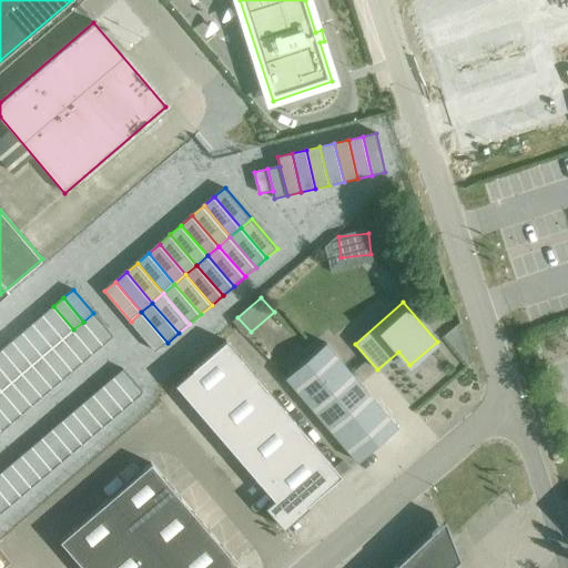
[(53,306),(43,315),(63,338),(73,330),(53,306)]
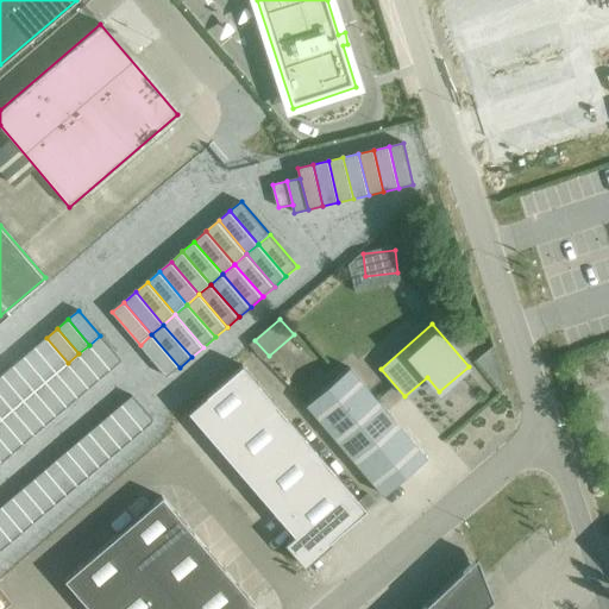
[(151,334),(140,345),(168,377),(180,368),(151,334)]
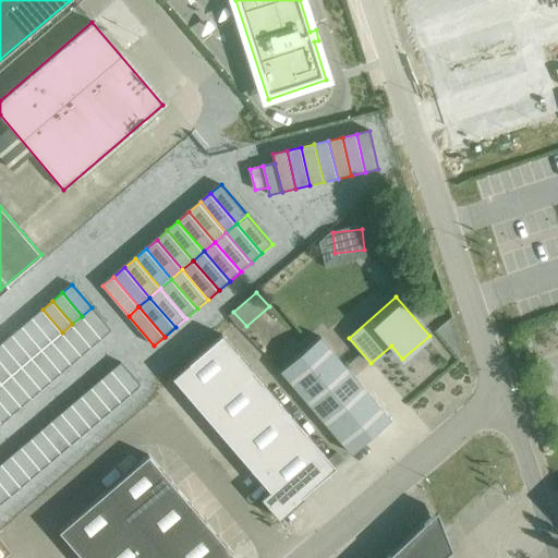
[(92,307),(82,316),(102,339),(111,330),(92,307)]
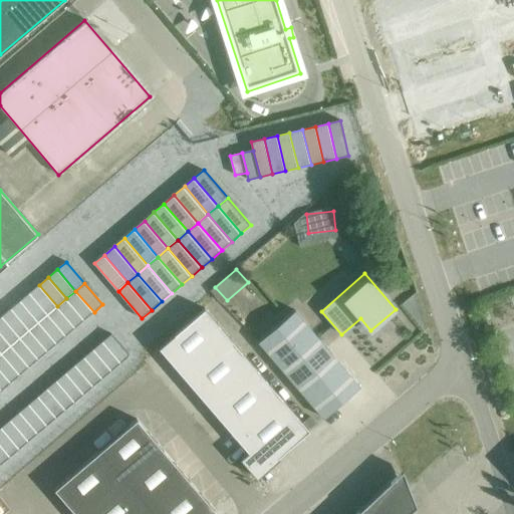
[(39,285),(30,293),(48,314),(57,306),(39,285)]
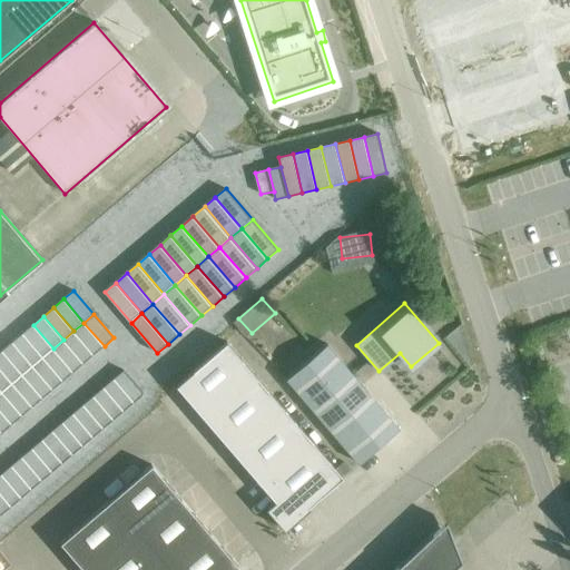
[(84,323),(74,331),(94,355),(105,346),(84,323)]
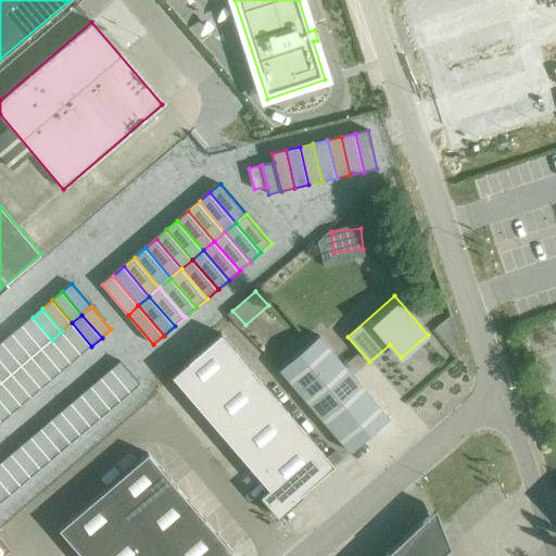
[(33,317),(23,325),(42,349),(52,340),(33,317)]
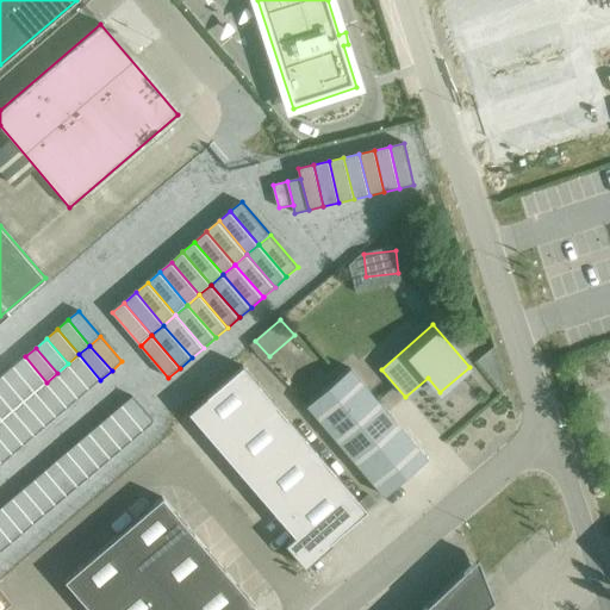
[(79,354),(68,363),(89,388),(100,380),(79,354)]
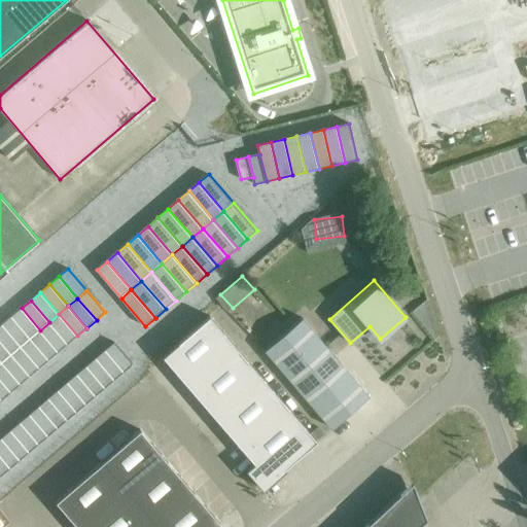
[(22,308),(11,316),(31,338),(40,330),(22,308)]
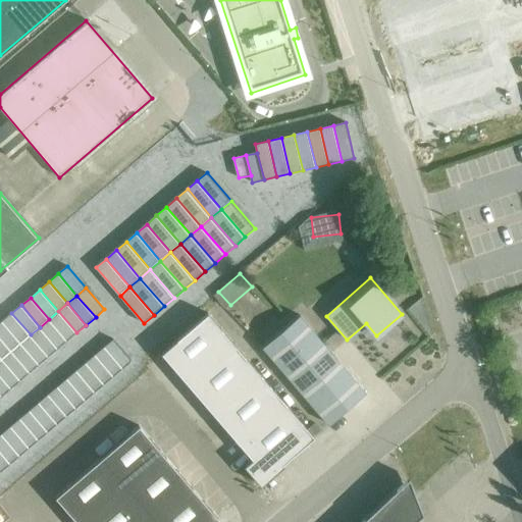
[(58,311),(49,319),(67,341),(76,332),(58,311)]
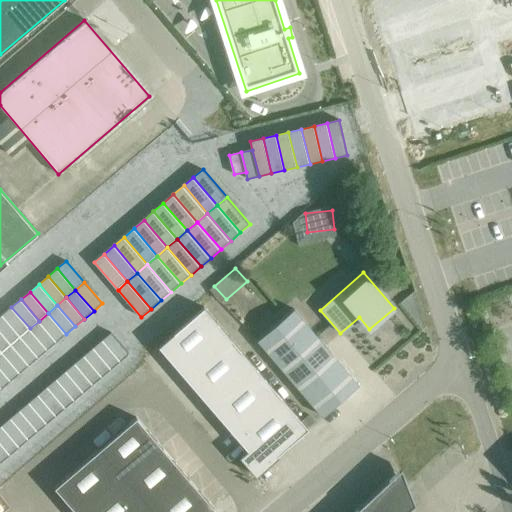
[(11,307),(2,315),(20,336),(30,328),(11,307)]
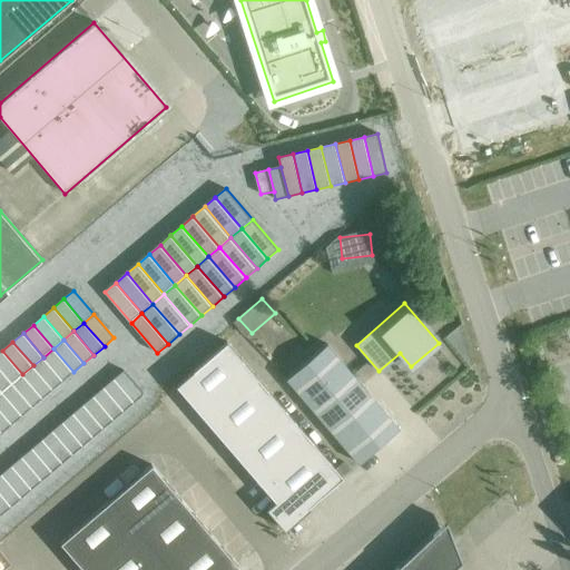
[(193,371),(176,385),(177,386),(205,419),(255,375),(227,342),(193,371)]
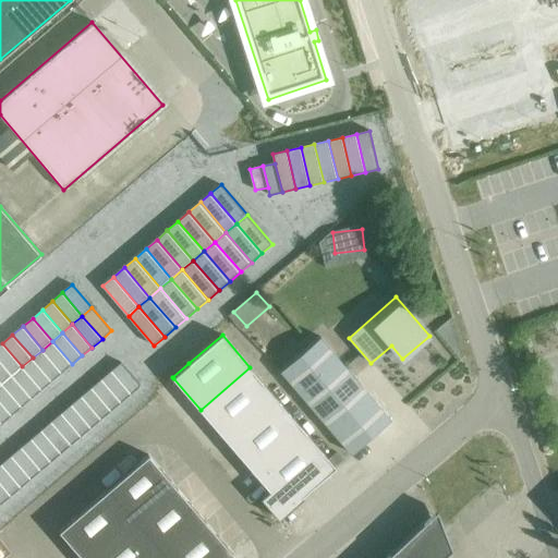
[(390,420),(319,337),(280,371),(351,453),(390,420)]
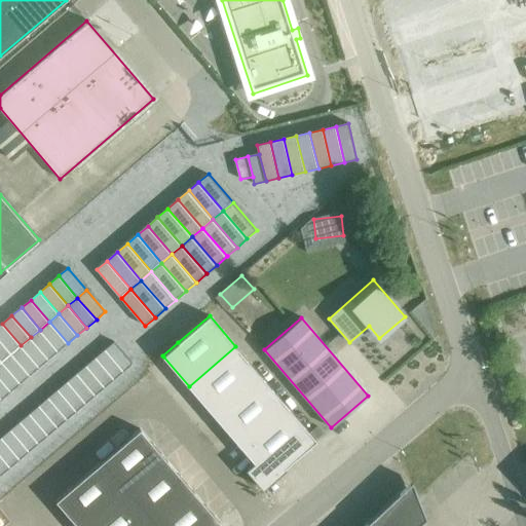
[(49,322),(40,330),(59,351),(68,343),(49,322)]
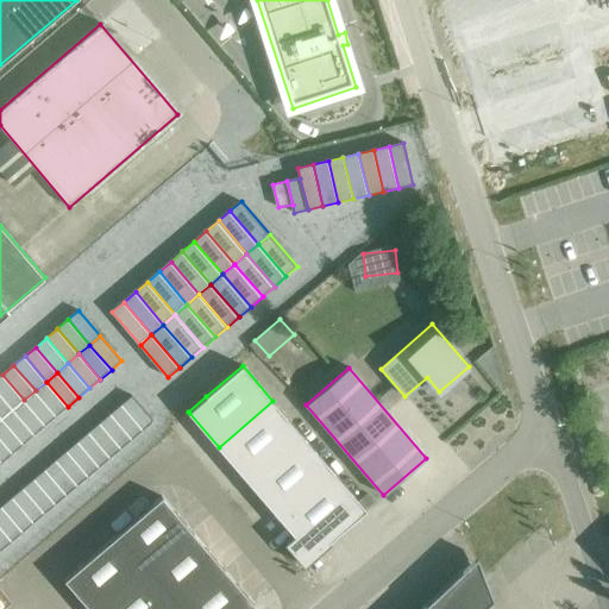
[(2,375),(0,376),(0,393),(13,409),(24,400),(2,375)]
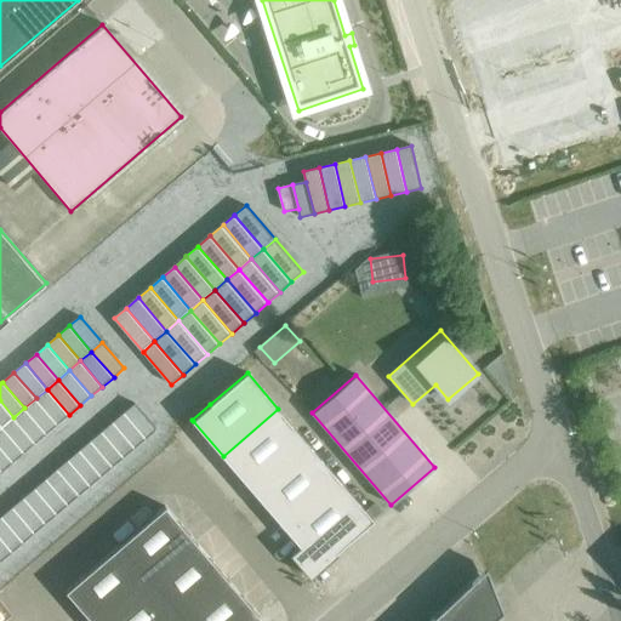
[(47,389),(36,398),(58,425),(69,415),(47,389)]
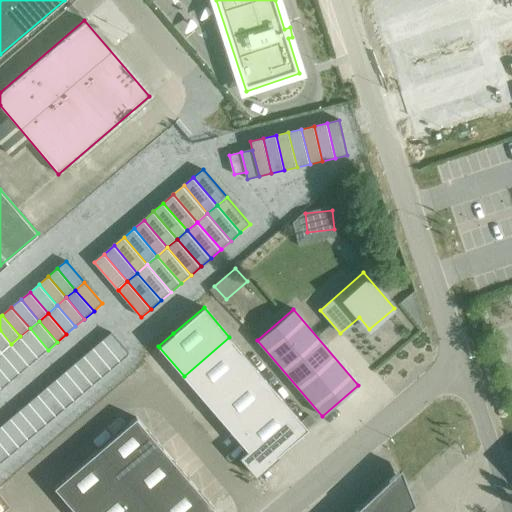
[(30,328),(20,336),(38,358),(48,350),(30,328)]
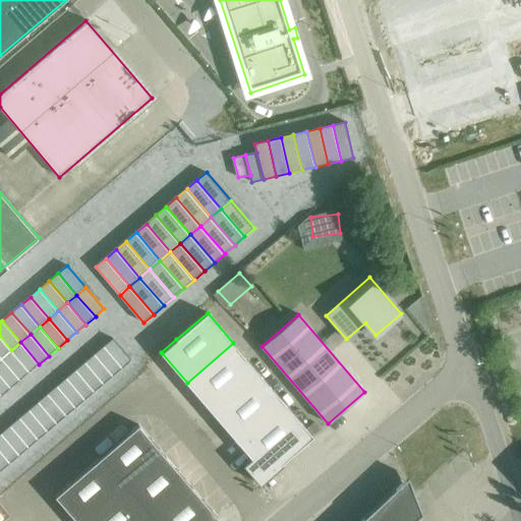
[(0,336),(0,355),(2,358),(11,350),(0,336)]
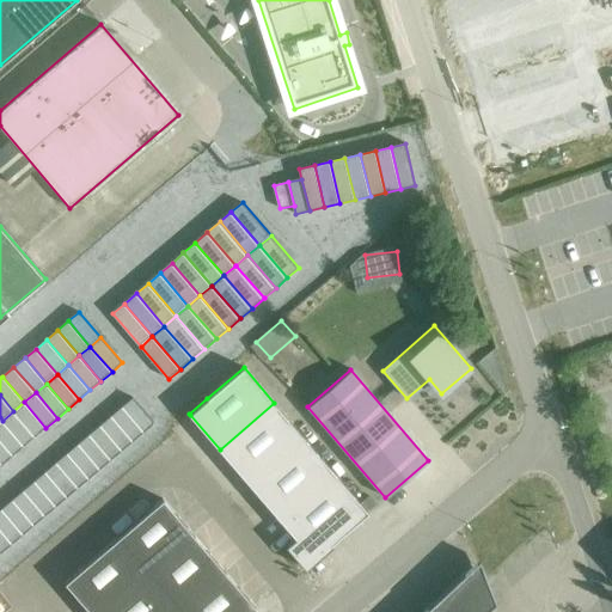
[(134,397),(123,407),(145,433),(155,423),(134,397)]
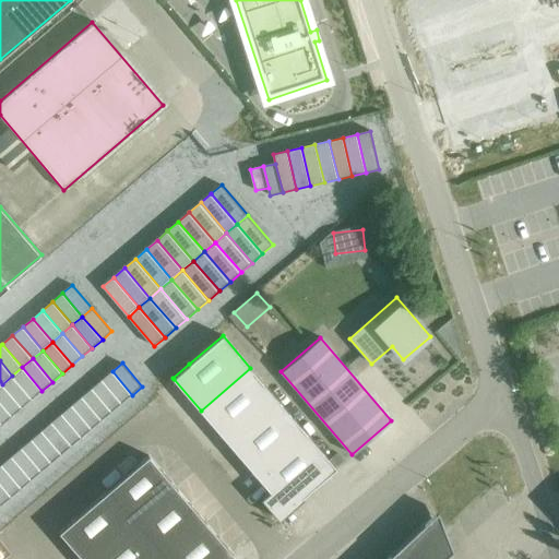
[(22,367),(12,376),(32,399),(42,391),(22,367)]
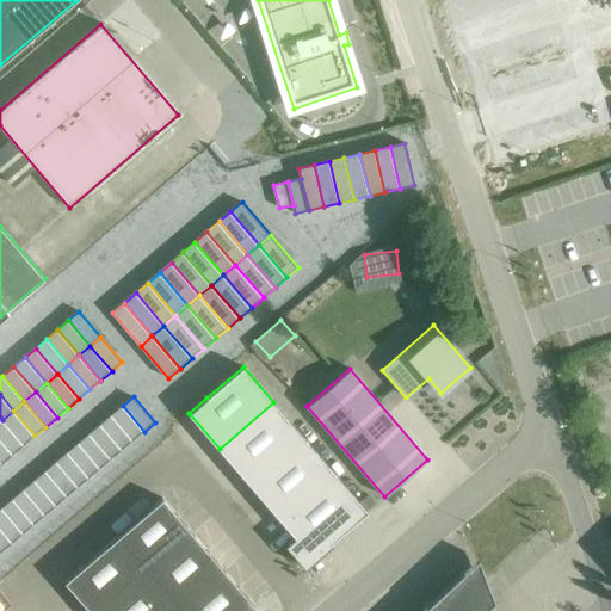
[(273,402),(220,449),(251,486),(304,438),(273,402)]
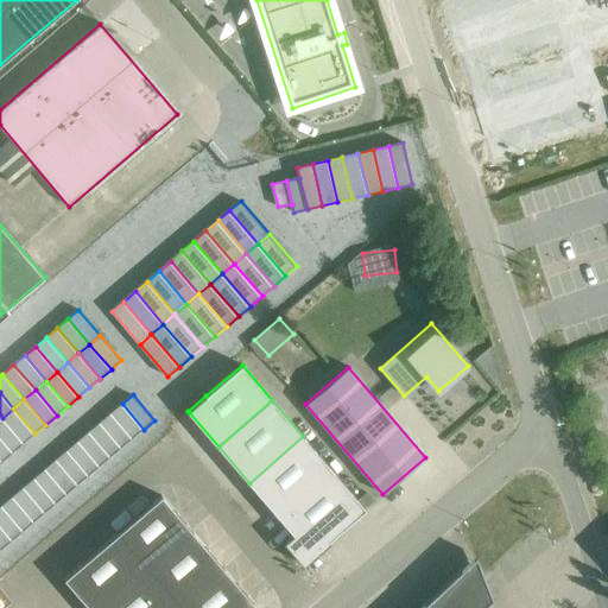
[(122,404),(112,413),(133,439),(144,430),(122,404)]
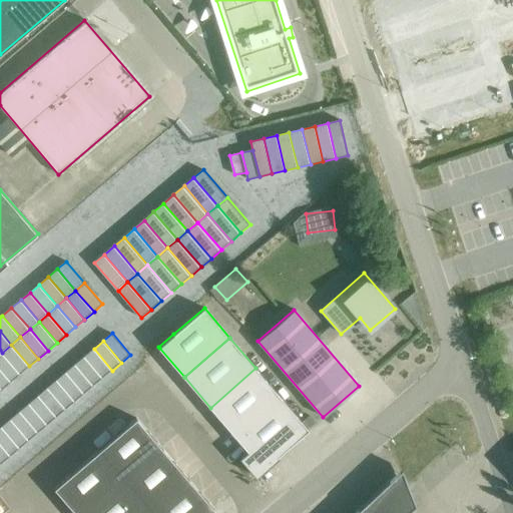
[(11,345),(2,353),(20,374),(29,366),(11,345)]
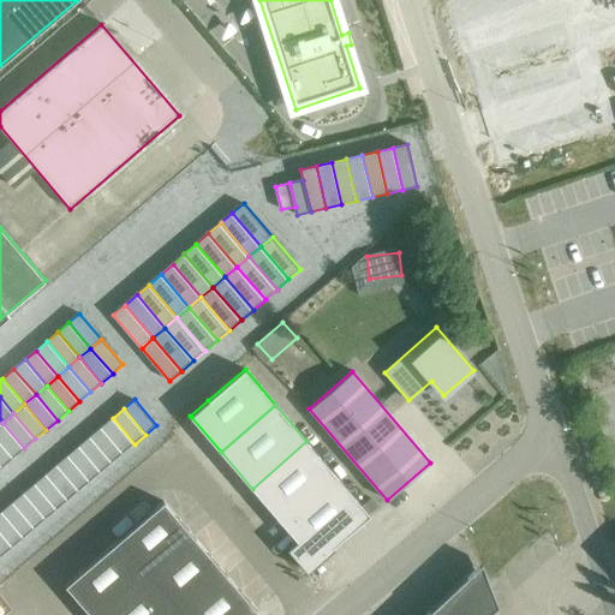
[(113,418),(102,428),(124,453),(135,445),(113,418)]
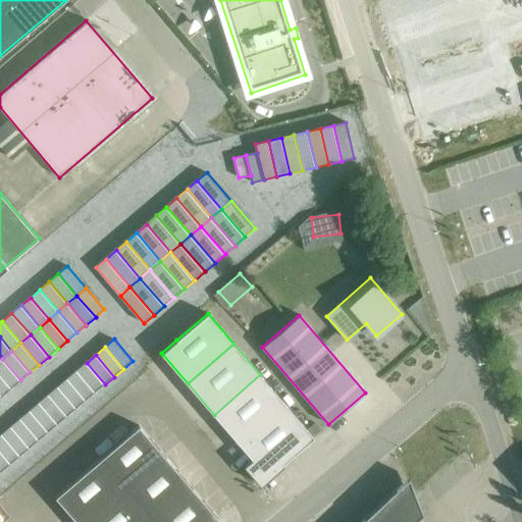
[(2,359),(0,360),(0,375),(11,388),(20,380),(2,359)]
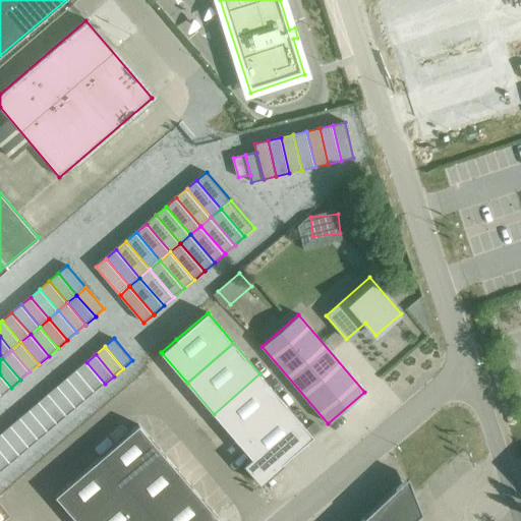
[(87,362),(76,370),(96,392),(105,384),(87,362)]
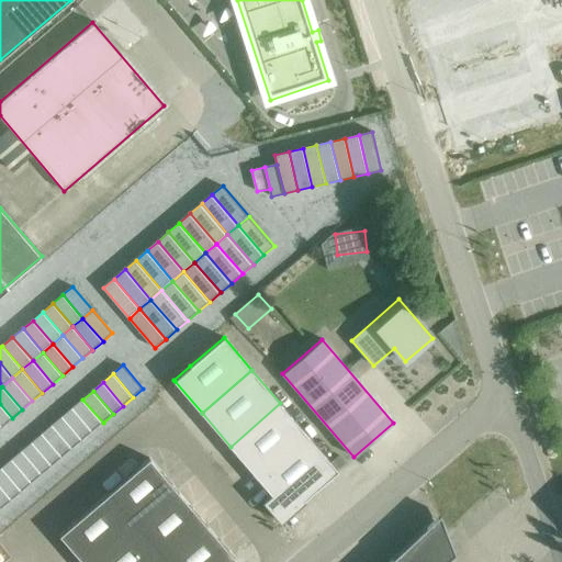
[(82,400),(72,407),(93,431),(103,423),(82,400)]
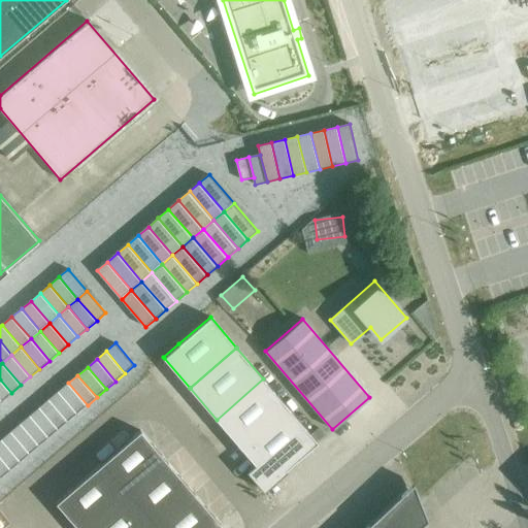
[(263,378),(217,420),(243,451),(290,410),(263,378)]
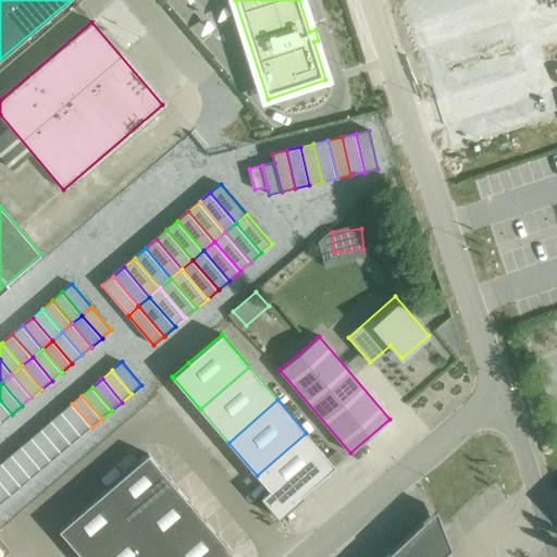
[(0,400),(0,420),(2,423),(12,415),(0,400)]
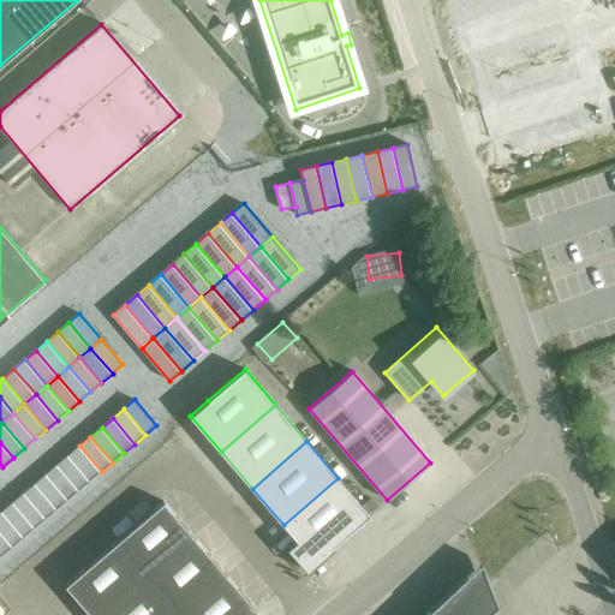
[(79,446),(69,455),(90,482),(102,472),(79,446)]
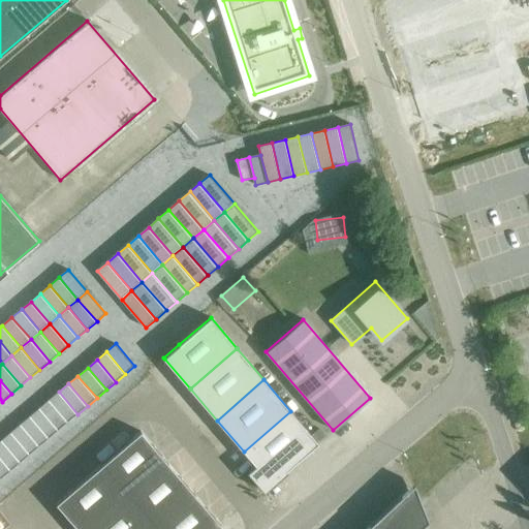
[(59,392),(50,400),(68,423),(78,414),(59,392)]
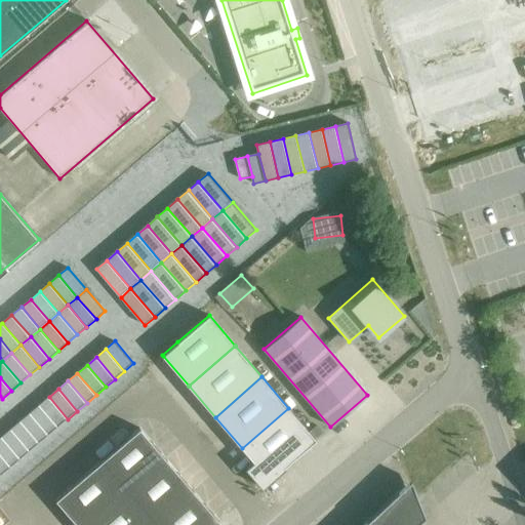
[(49,397),(40,405),(58,427),(68,419),(49,397)]
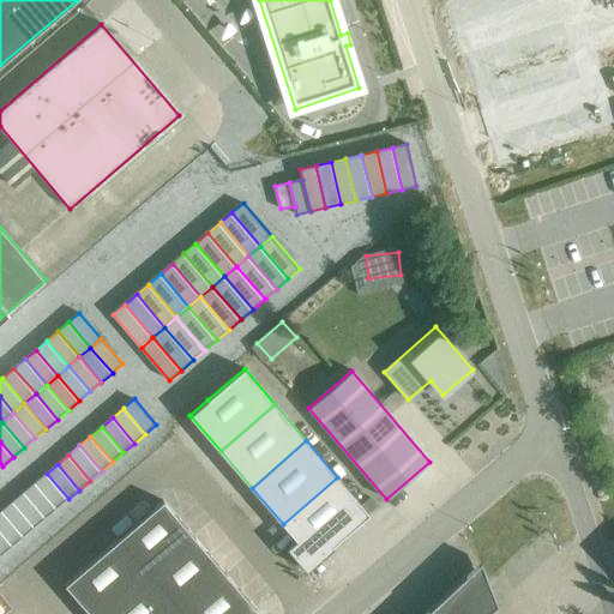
[(47,474),(35,483),(58,509),(68,499),(47,474)]
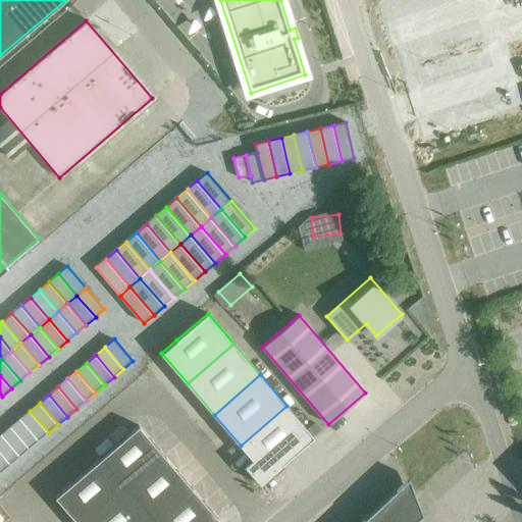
[(286,406),(241,446),(252,459),(244,466),(261,485),(285,465),(283,463),(314,437),(286,406)]
